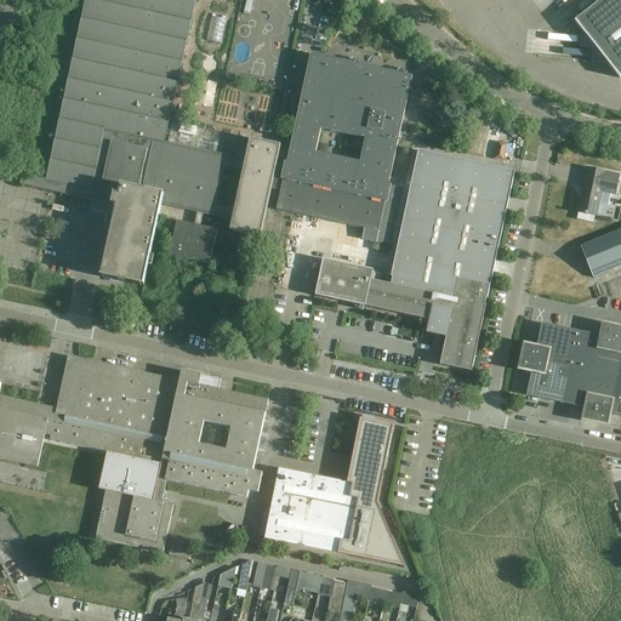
[(85,0),(46,181),(79,188),(77,198),(117,206),(101,278),(144,288),(164,197),(199,204),(194,226),(177,222),(170,257),(210,266),(217,231),(200,227),(205,205),(215,208),(223,167),(244,171),(231,232),(261,239),(272,189),(280,192),(277,210),(379,233),(386,203),(387,204),(392,186),(389,184),(412,77),(311,55),(291,148),(267,143),(268,140),(251,136),(251,135),(240,132),(238,138),(240,138),(235,158),(164,142),(195,0),(85,0)]
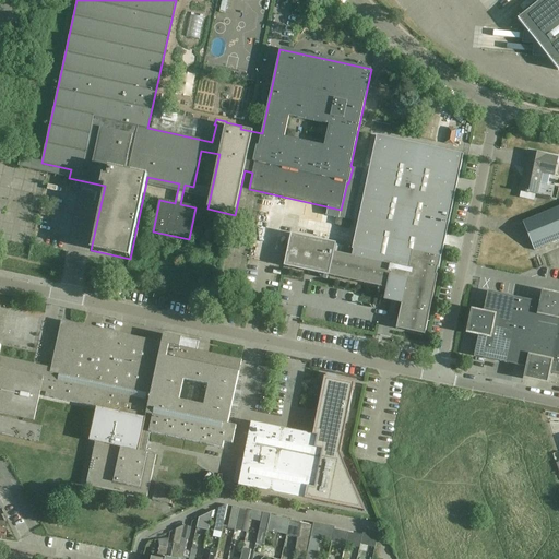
[(558,0),(543,0),(538,3),(518,20),(558,71),(558,70),(558,0)]
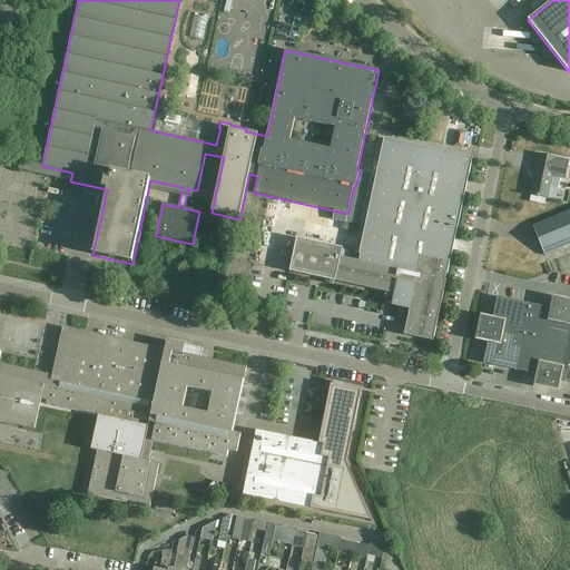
[(384,139),(379,161),(359,255),(360,256),(359,262),(341,258),(343,248),(296,238),(290,272),(395,295),(395,294),(412,297),(404,336),(405,336),(406,335),(432,341),(432,342),(433,342),(446,281),(445,281),(446,274),(448,275),(473,158),(384,139)]
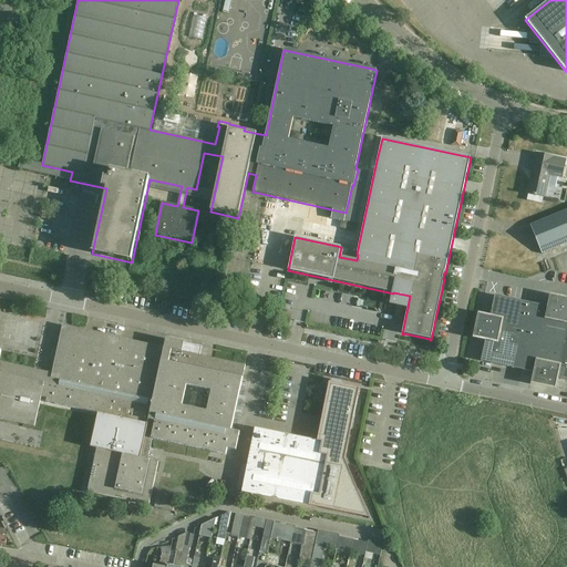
[(533,167),(527,194),(528,194),(527,200),(543,204),(544,197),(545,197),(547,186),(555,188),(557,177),(562,178),(566,160),(535,154),(533,167)]
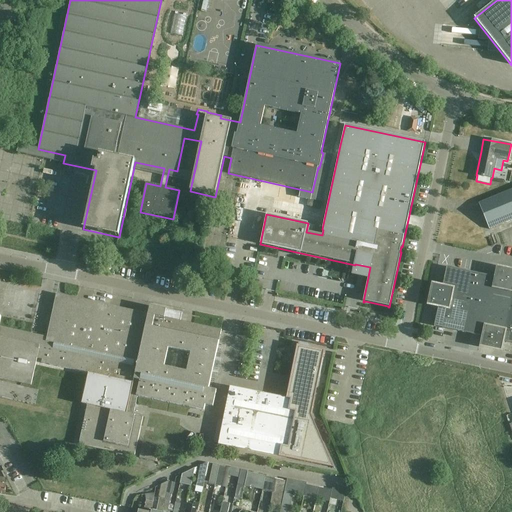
[(511,190),(479,204),(489,230),(511,220),(511,190)]
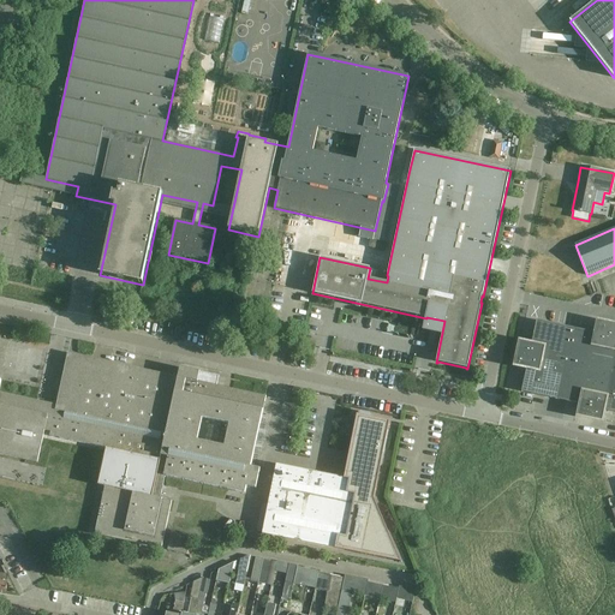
[(531,345),(520,342),(518,354),(565,364),(572,328),(537,321),(531,345)]
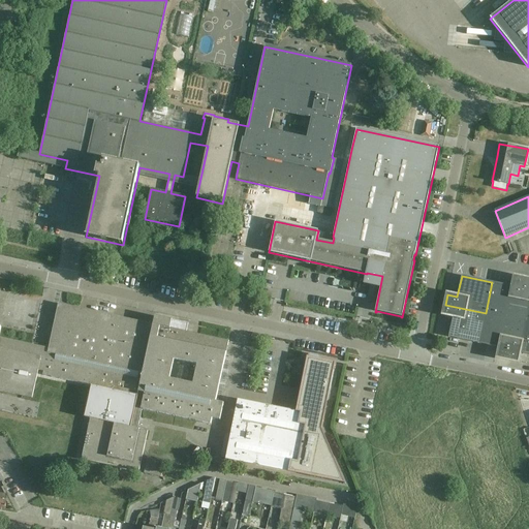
[(512,286),(492,282),(486,313),(516,319),(521,300),(527,301),(528,293),(528,279),(515,277),(512,286)]
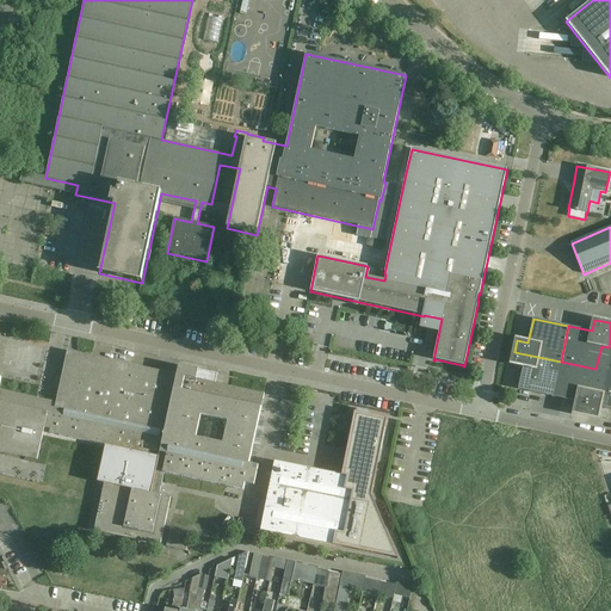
[(602,346),(596,369),(610,372),(610,339),(609,347),(602,346)]
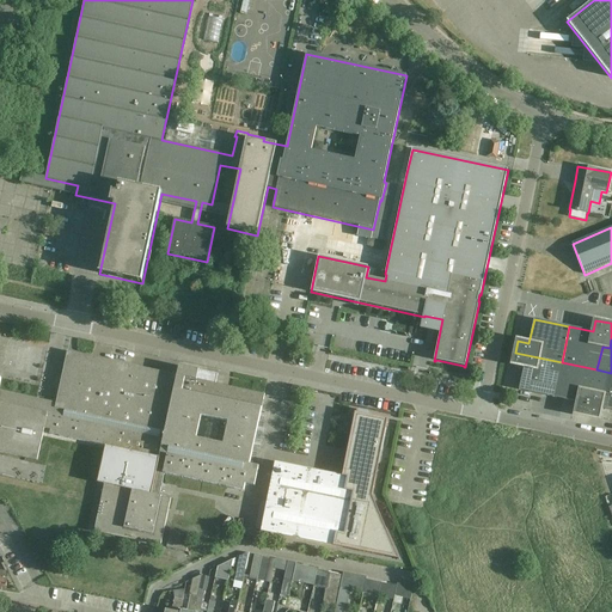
[(0,452),(37,461),(44,428),(50,429),(49,434),(106,447),(98,483),(104,485),(95,532),(160,546),(171,499),(159,496),(164,473),(244,491),(239,513),(246,515),(252,485),(255,487),(258,466),(250,465),(252,451),(256,438),(264,395),(215,384),(218,374),(179,366),(177,375),(130,366),(129,371),(123,368),(124,365),(67,352),(56,403),(0,390),(0,385),(1,379),(0,377),(0,452)]
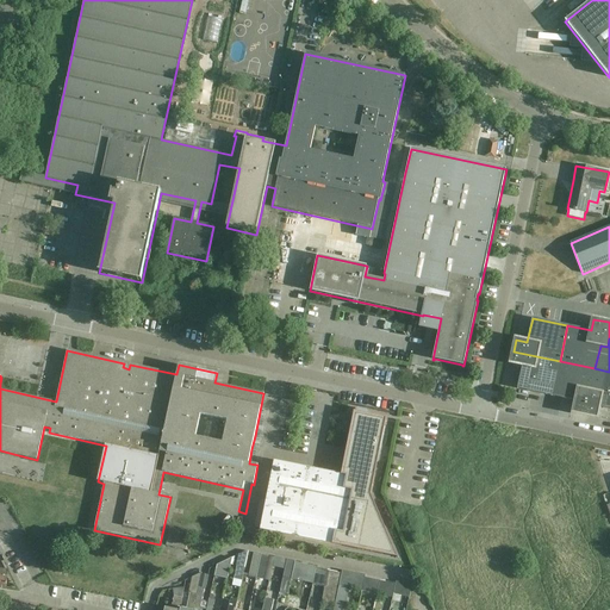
[(560,361),(514,352),(510,363),(522,366),(517,390),(553,397),(560,361)]
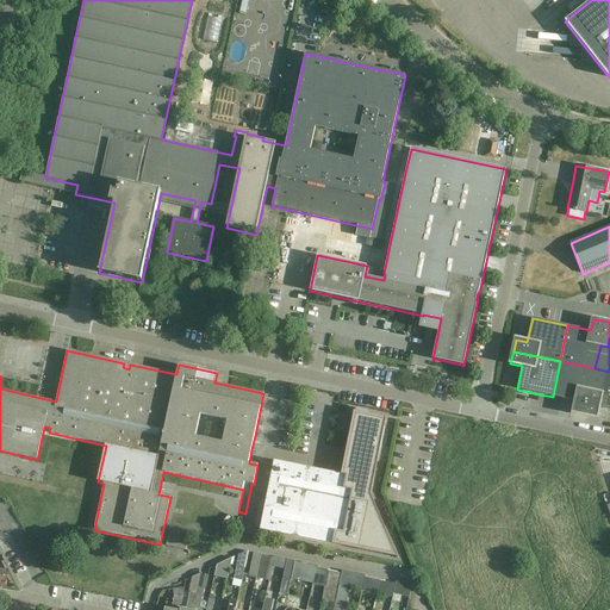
[(609,372),(595,368),(560,361),(553,397),(576,402),(573,414),(597,418),(599,406),(609,409),(609,372)]
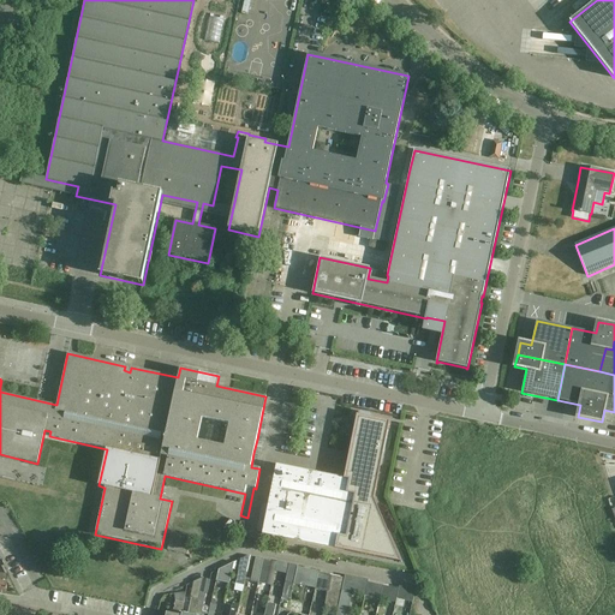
[(360,412),(360,416),(357,416),(348,458),(352,459),(351,464),(348,463),(346,470),(350,470),(347,479),(276,465),(262,535),(386,560),(386,559),(396,554),(400,562),(401,562),(374,499),(378,481),(375,479),(377,464),(381,465),(390,422),(370,418),(370,415),(360,412)]
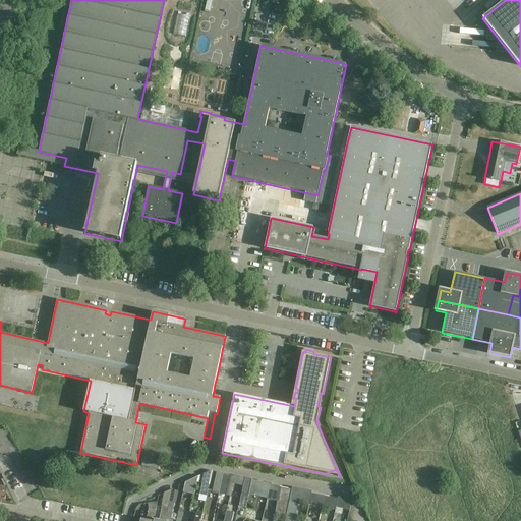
[(141,466),(159,470),(162,453),(146,450),(141,466)]
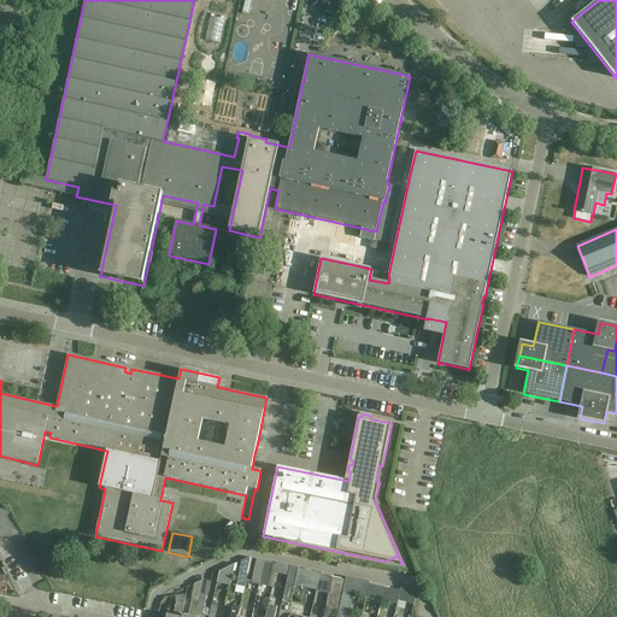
[(241,564),(240,574),(235,592),(244,593),(252,558),(250,558),(240,562),(241,564)]
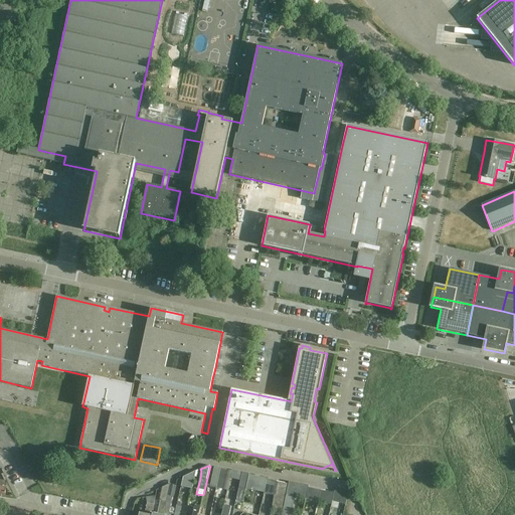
[(220,469),(214,467),(210,487),(216,488),(220,469)]
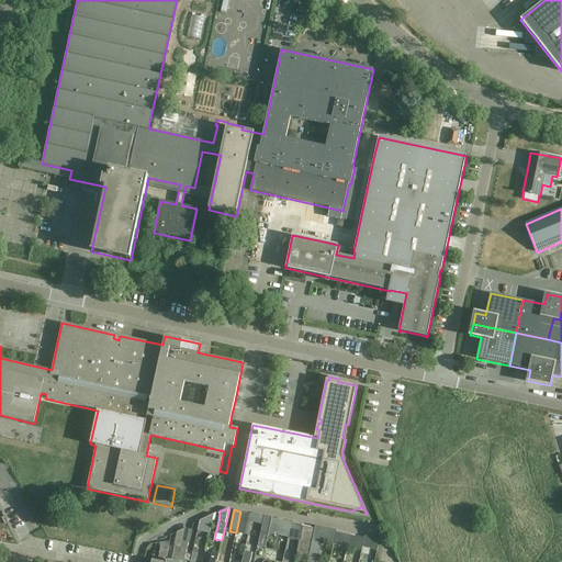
[(248,513),(240,512),(236,532),(243,535),(246,524),(248,513)]
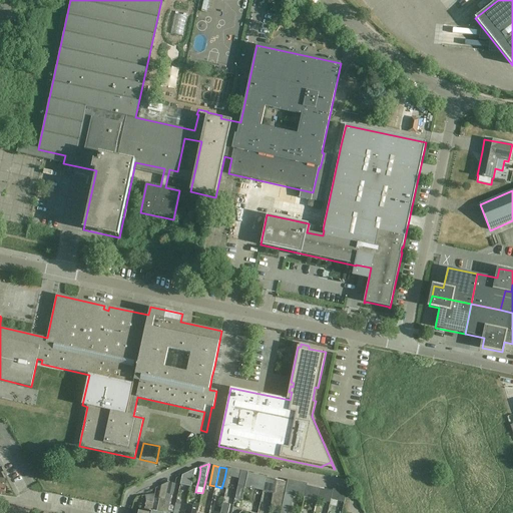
[(191,487),(195,470),(182,476),(180,485),(191,487)]
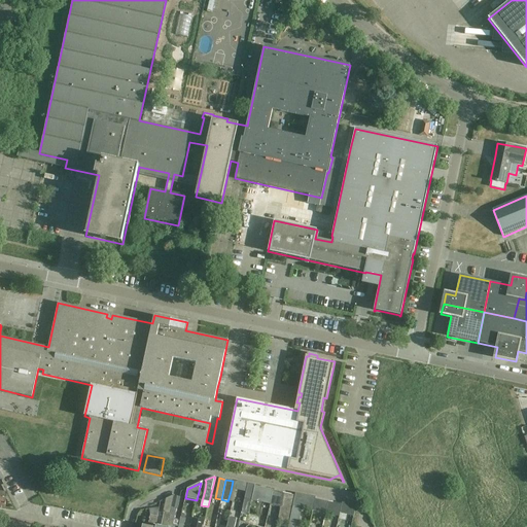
[(248,514),(251,500),(254,486),(255,485),(248,484),(242,513),(248,514)]
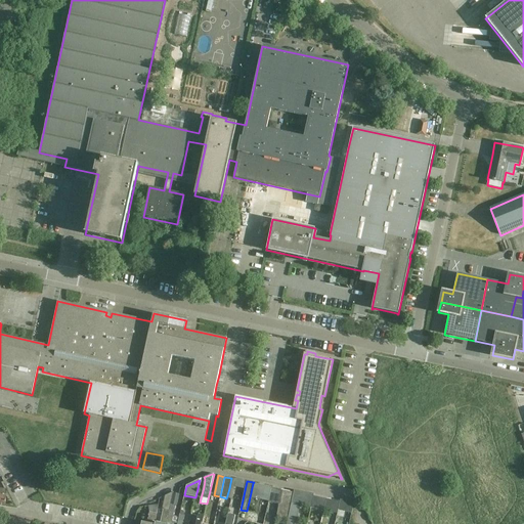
[(259,485),(253,483),(250,497),(256,498),(259,485)]
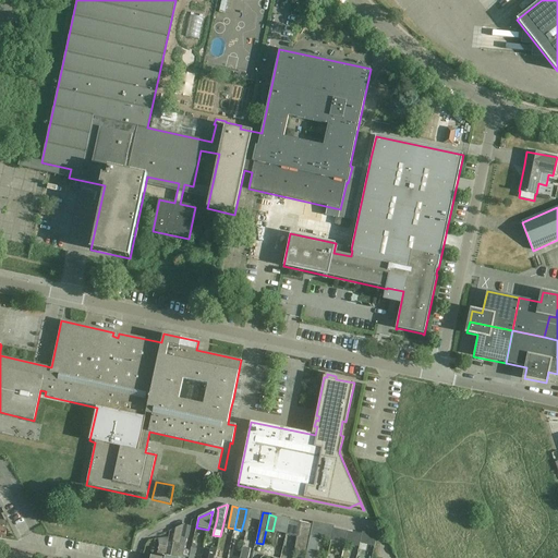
[(282,518),(276,517),(273,531),(279,533),(282,518)]
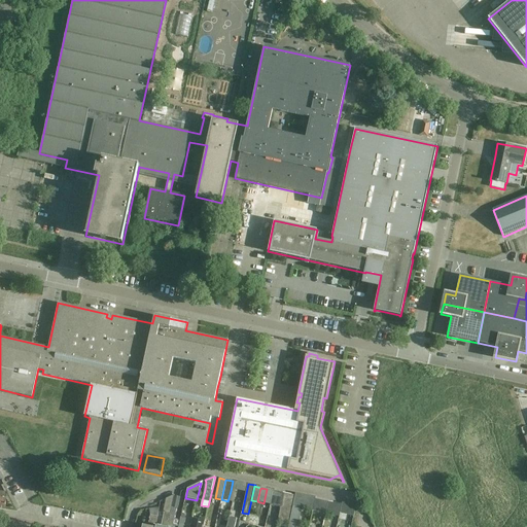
[(273,490),(267,489),(264,503),(270,504),(273,491),(273,490)]
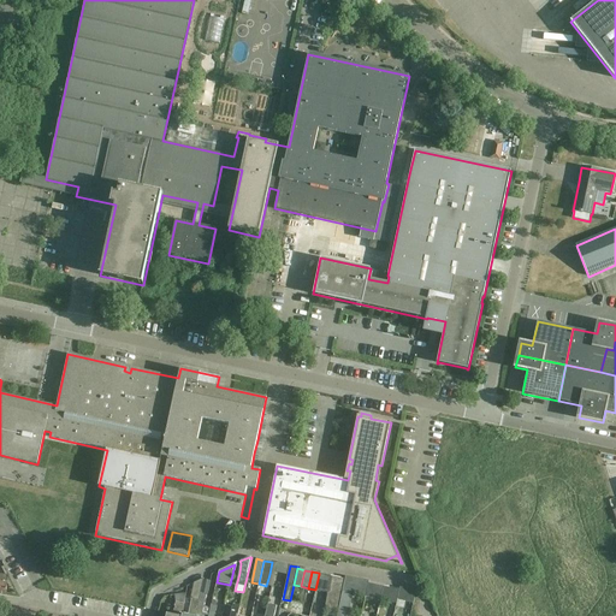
[(331,576),(319,574),(315,590),(315,591),(327,593),(331,576)]
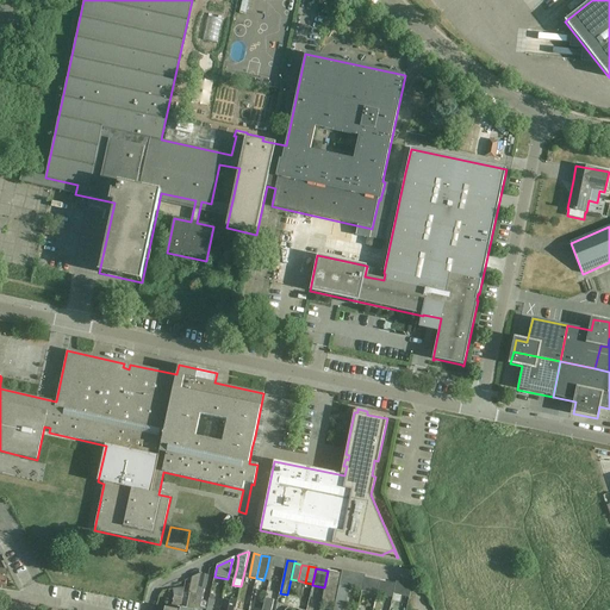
[(341,573),(328,571),(324,587),(322,604),(334,607),(341,573)]
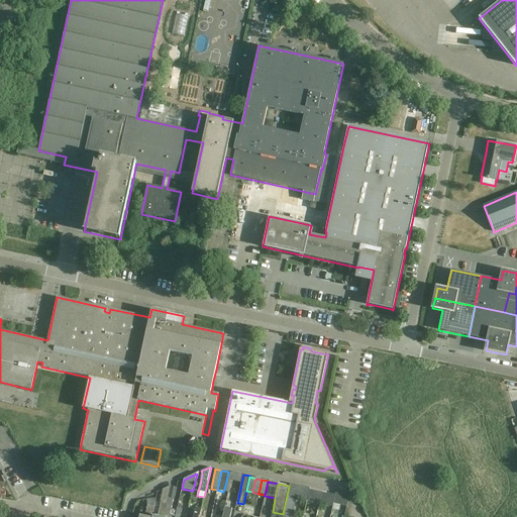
[(291,516),(296,499),(307,502),(309,490),(310,488),(290,484),(288,494),(283,516),(291,516)]
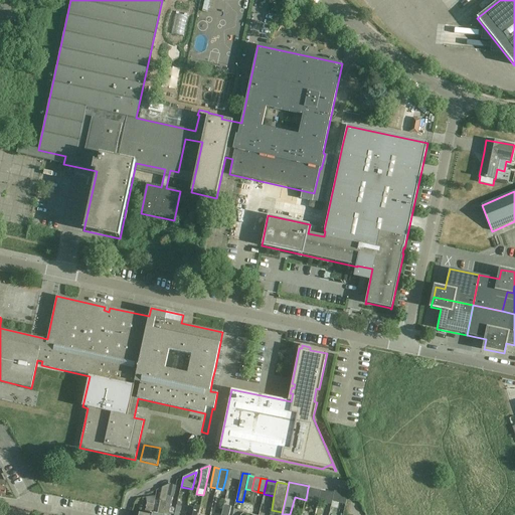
[(167,496),(170,484),(162,488),(160,497),(159,501),(160,501),(157,514),(153,513),(152,514),(163,514),(168,496),(167,496)]
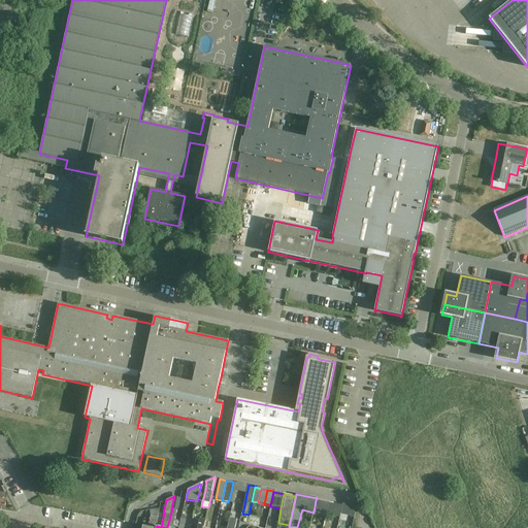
[(329,503),(316,500),(314,513),(327,515),(329,503)]
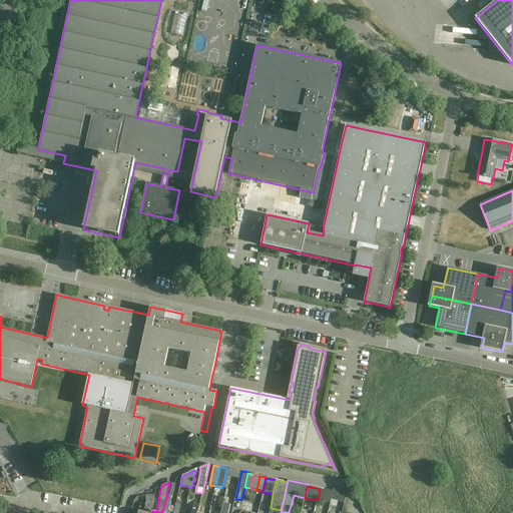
[(320,489),(318,500),(331,503),(331,500),(333,492),(320,489)]
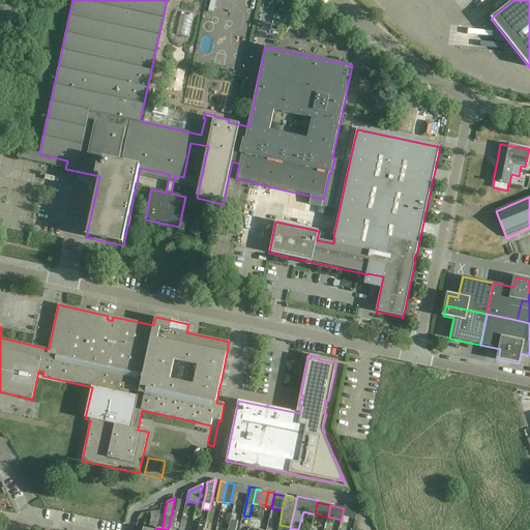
[(344,505),(344,508),(342,517),(355,520),(358,507),(344,505)]
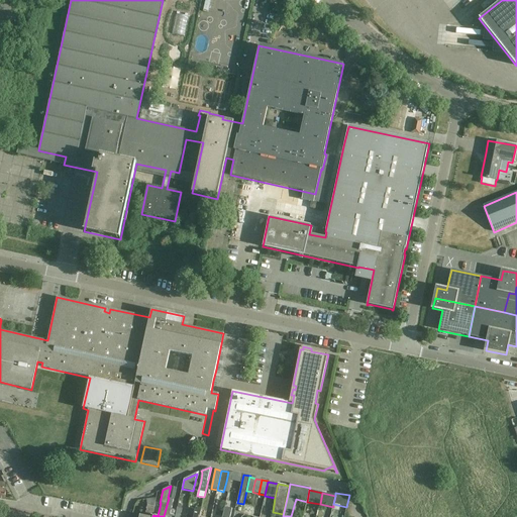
[(140,515),(139,516),(152,516),(153,515),(154,508),(157,498),(146,500),(147,506),(145,516),(140,515)]
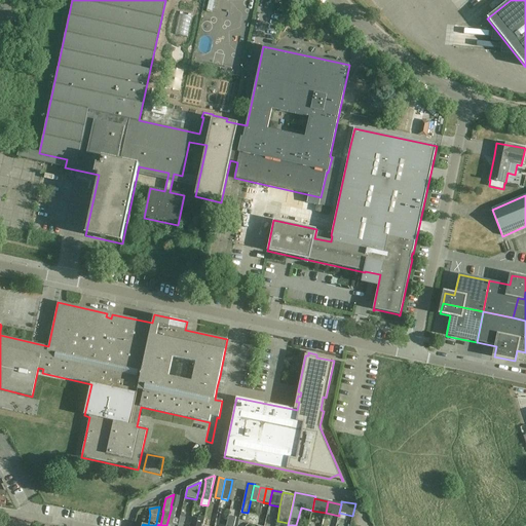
[(177,509),(172,506),(166,525),(178,525),(179,525),(173,523),(177,509)]
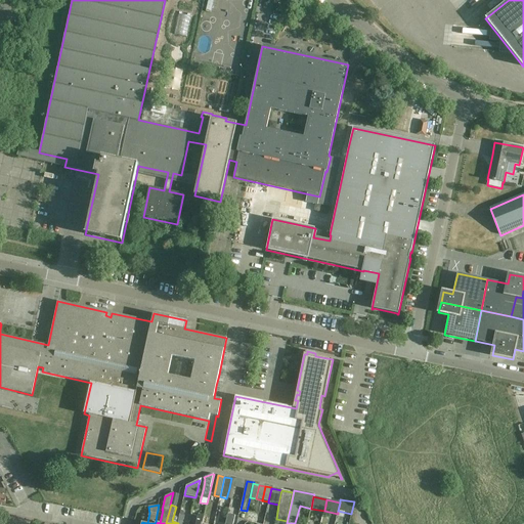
[(263,523),(265,515),(247,511),(244,523),(245,523),(248,522),(256,523),(263,523)]
